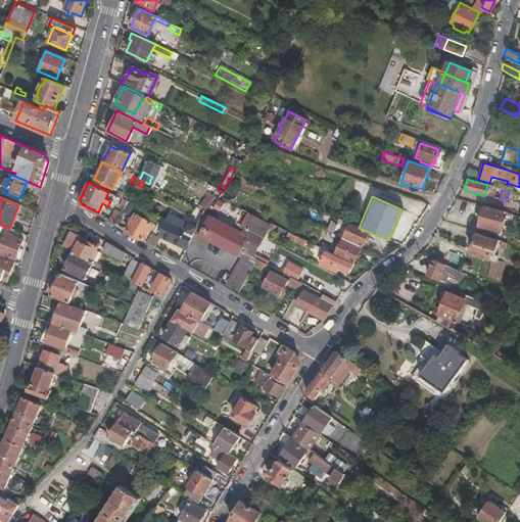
[(122,208),(126,201),(121,198),(117,206),(122,208)]
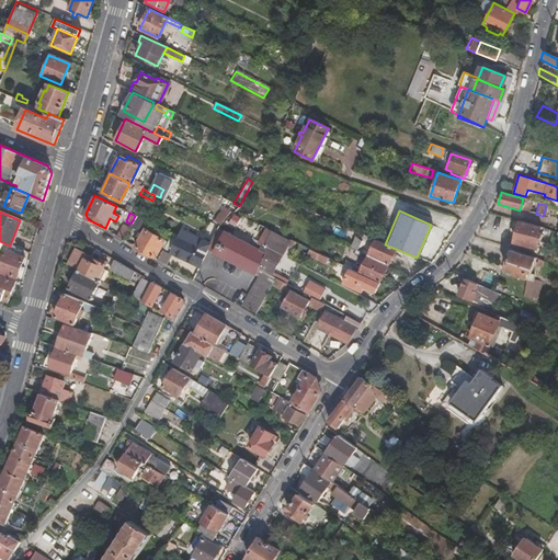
[(227,226),(235,227),(237,216),(229,214),(227,226)]
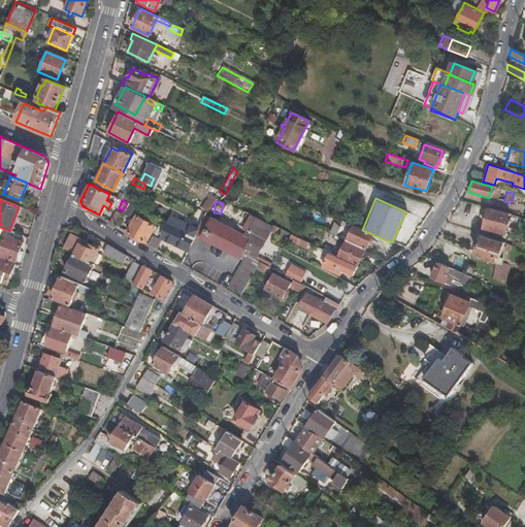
[(208,210),(212,206),(209,203),(201,210),(205,213),(208,210)]
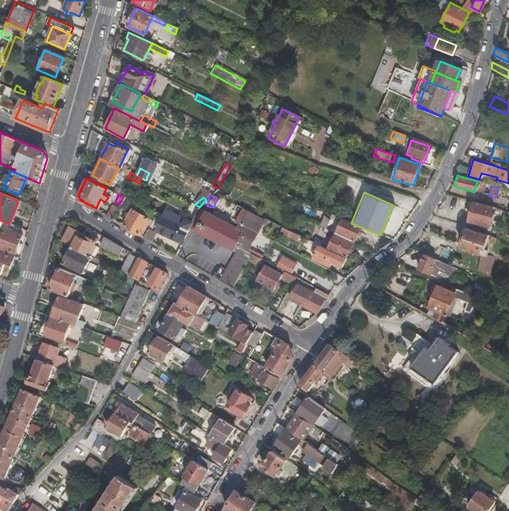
[(491,208),(472,202),(466,222),(488,228),(492,215),(490,214),(491,208)]
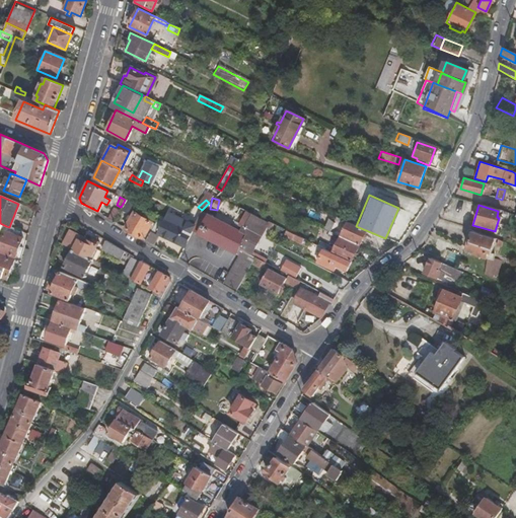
[(112,221),(118,210),(113,207),(106,218),(112,221)]
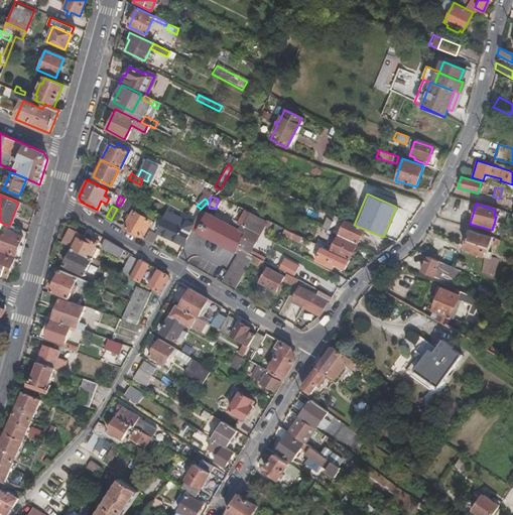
[(167,210),(163,218),(182,227),(185,220),(167,210)]
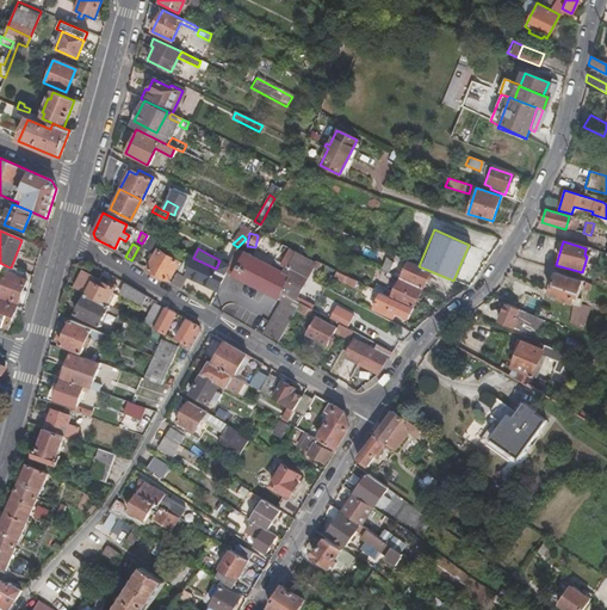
[(144,269),(166,281),(177,262),(169,257),(172,254),(168,252),(166,256),(156,250),(144,269)]
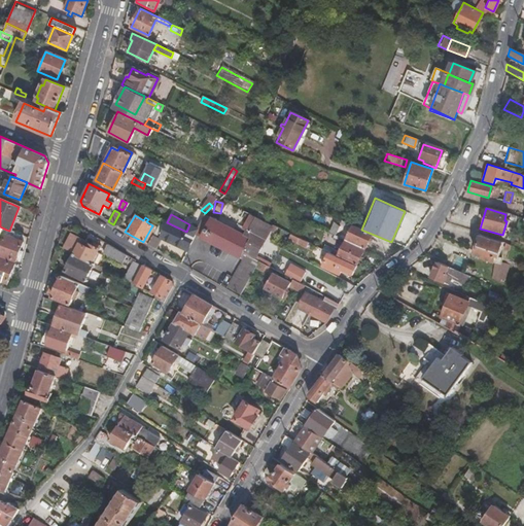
[(197,229),(204,232),(211,218),(204,215),(197,229)]
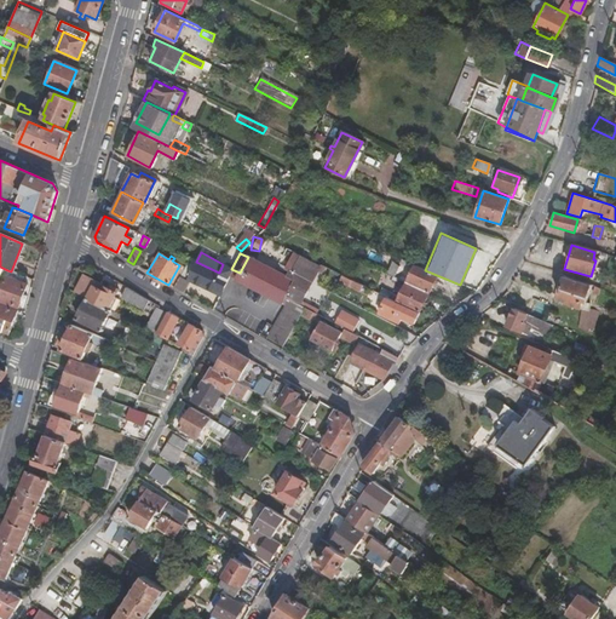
[(287,298),(288,296),(295,281),(248,257),(240,273),(287,298)]
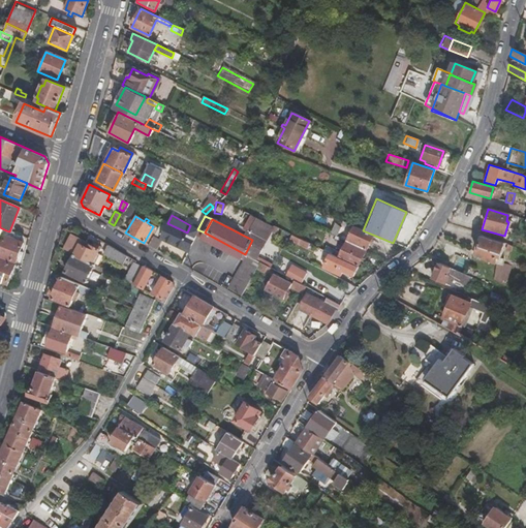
[(160,237),(186,250),(193,236),(187,233),(167,223),(160,237)]
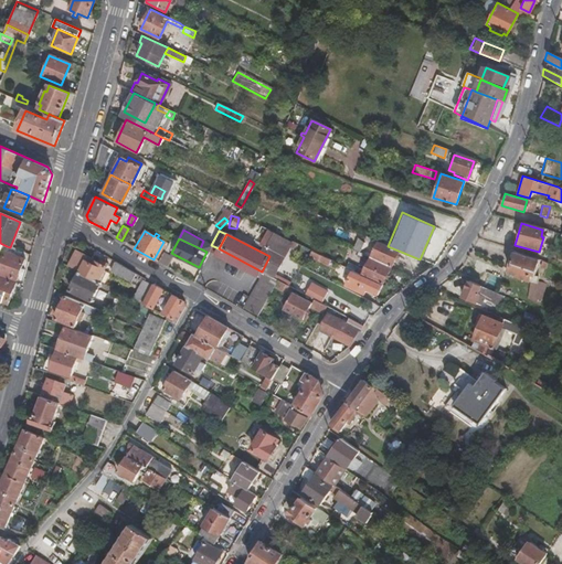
[(207,252),(211,245),(203,241),(200,248),(207,252)]
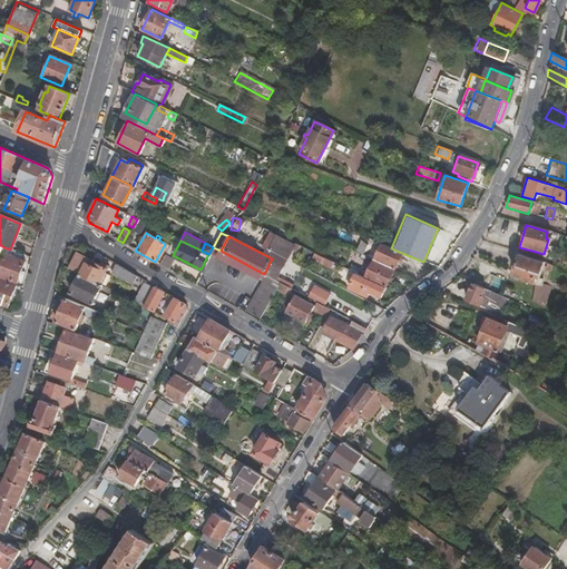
[(373,261),(393,270),(401,253),(381,244),(373,261)]
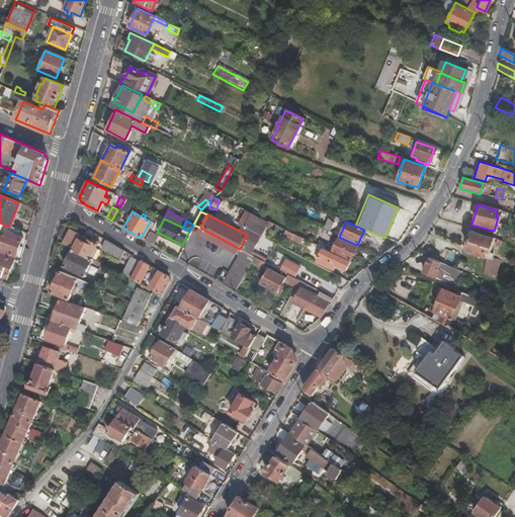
[(16,236),(18,231),(9,227),(6,226),(4,231),(16,236)]
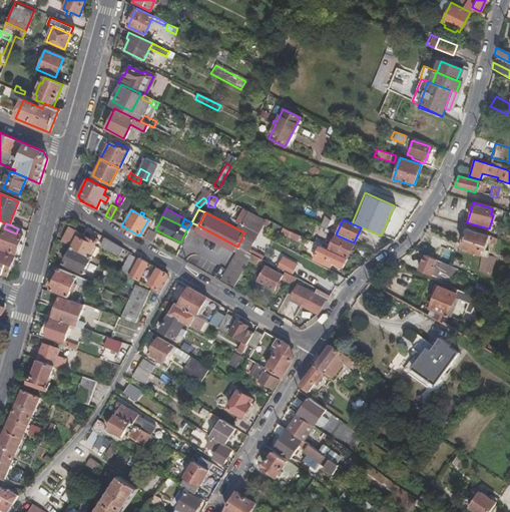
[(219,279),(232,287),(247,260),(250,253),(237,246),(198,225),(195,230),(234,251),(234,253),(219,279)]
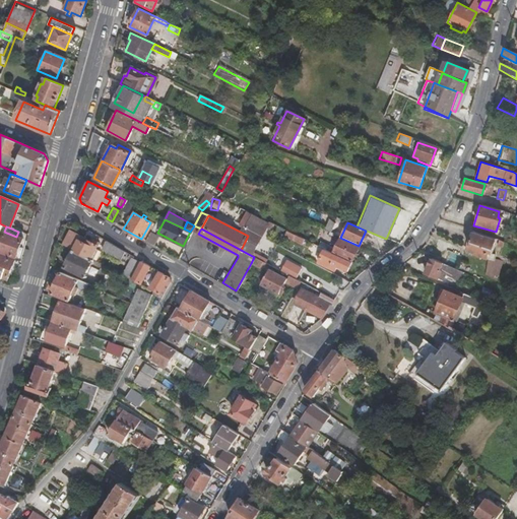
[(254,254),(263,238),(250,231),(248,236),(242,248),(254,254)]
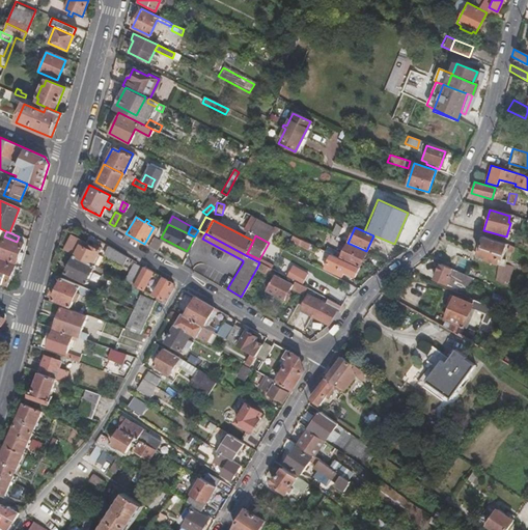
[(22,244),(17,242),(4,236),(0,247),(0,257),(14,263),(22,244)]
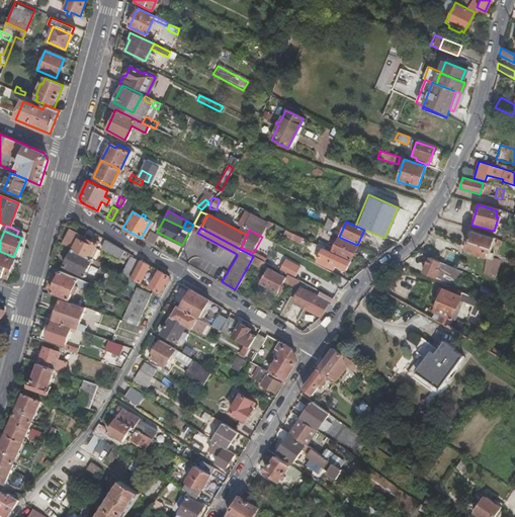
[(143,239),(148,242),(153,233),(148,231),(143,239)]
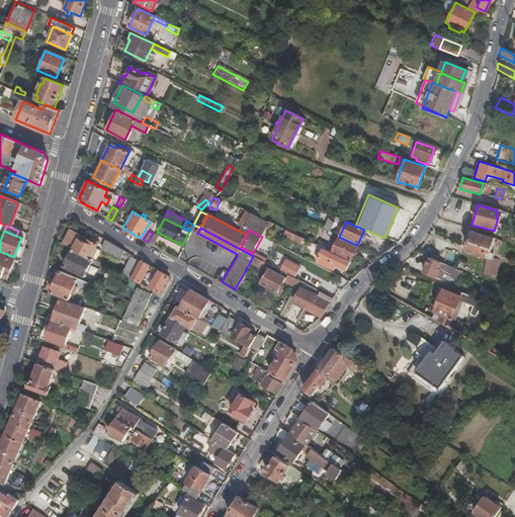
[(298,245),(301,239),(283,231),(280,237),(298,245)]
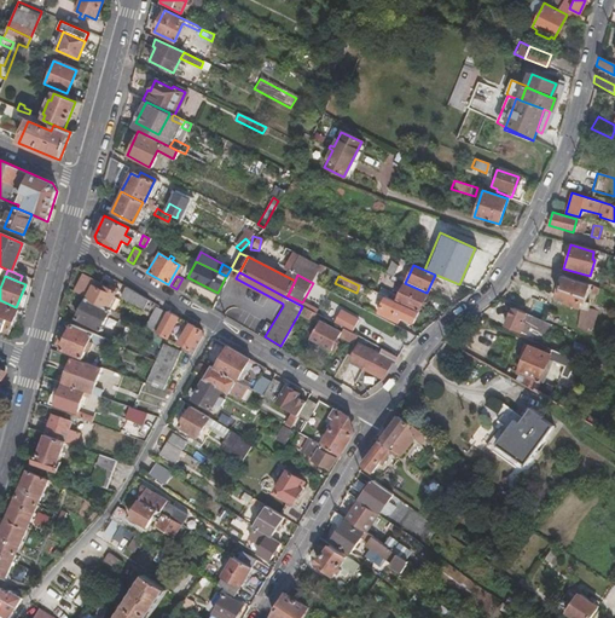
[(558,293),(556,300),(578,309),(580,302),(584,304),(590,287),(561,276),(555,292),(558,293)]
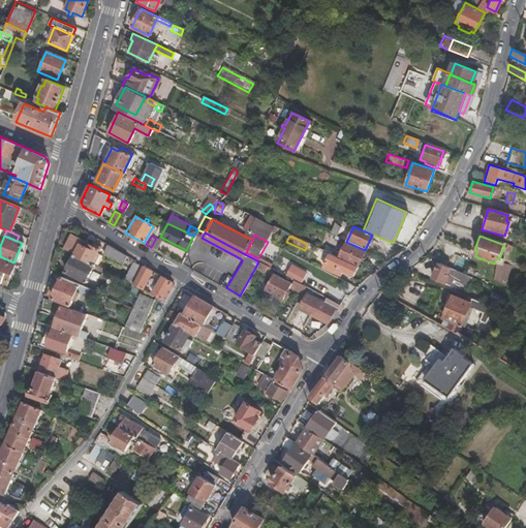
[(68,238),(62,248),(73,253),(89,261),(94,252),(96,252),(99,247),(93,244),(91,246),(88,244),(87,247),(68,238)]
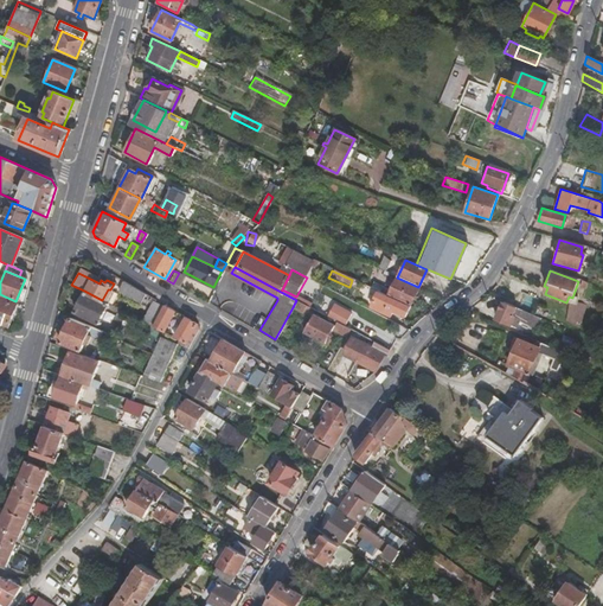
[(389,297),(409,306),(418,287),(397,278),(389,297)]
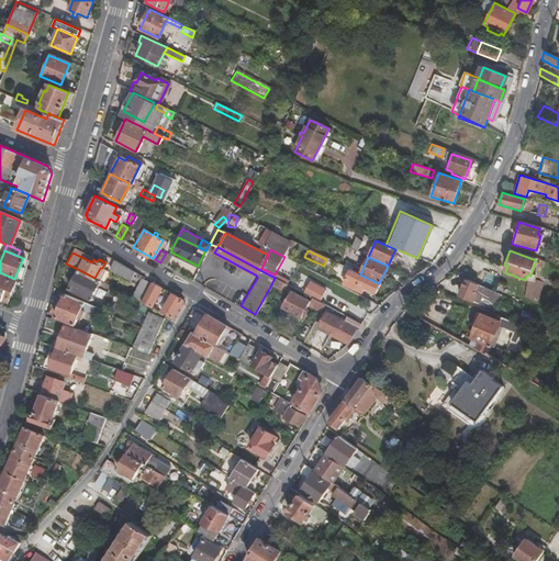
[(133,271),(112,259),(108,269),(129,280),(133,271)]
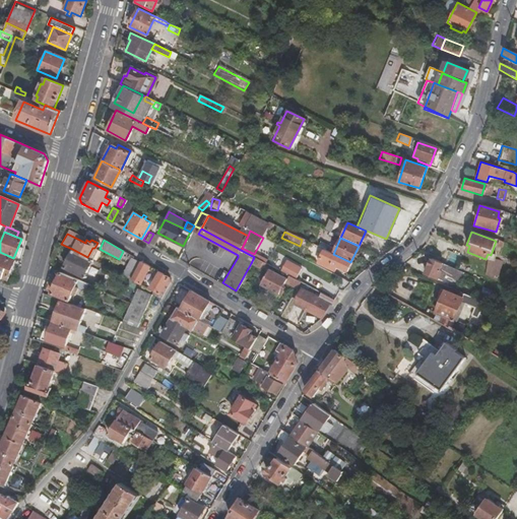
[(87,257),(72,249),(63,267),(82,276),(91,259),(87,257)]
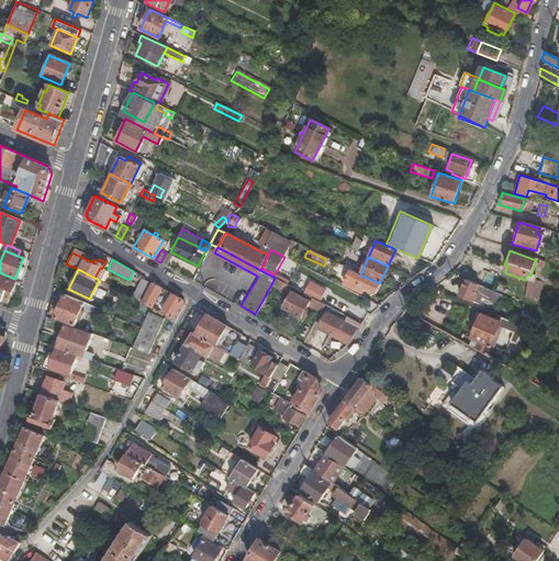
[(376,293),(379,283),(360,275),(351,270),(345,285),(359,292),(361,287),(376,293)]
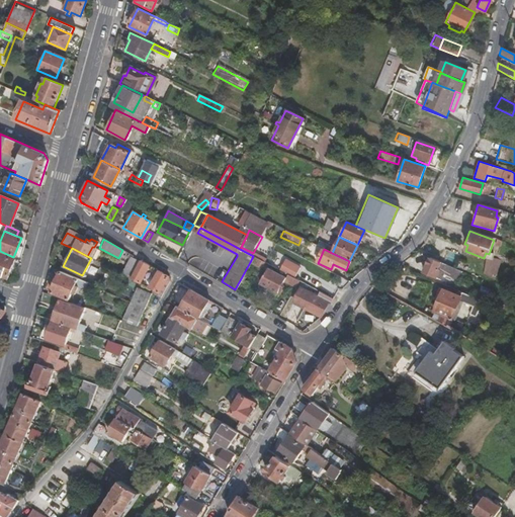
[(0,275),(6,278),(12,260),(0,255),(0,275)]
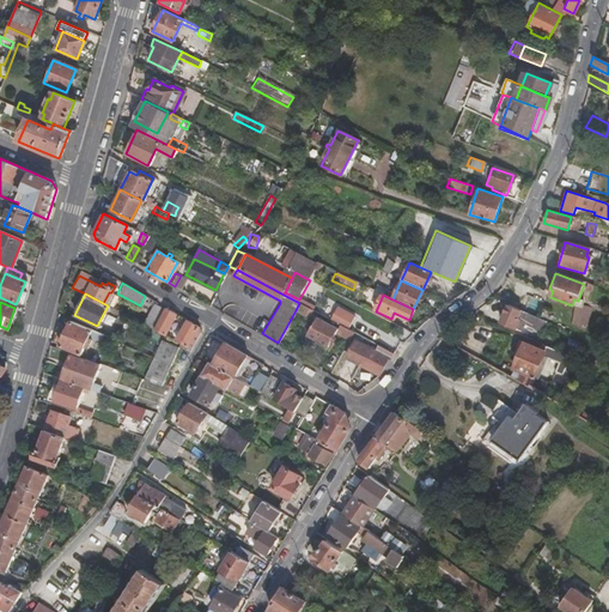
[(304,315),(309,308),(299,303),(296,310),(304,315)]
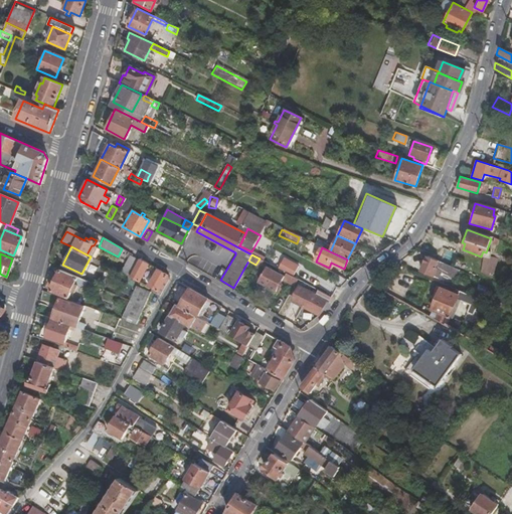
[(147,264),(138,258),(136,261),(129,257),(120,272),(137,282),(147,264)]
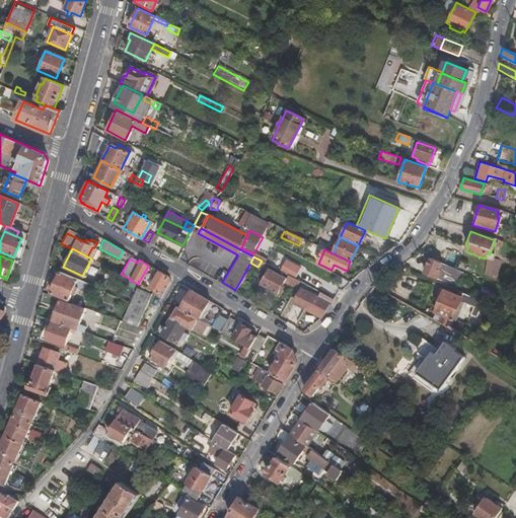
[(442,264),(430,259),(423,274),(436,280),(439,274),(442,264)]
